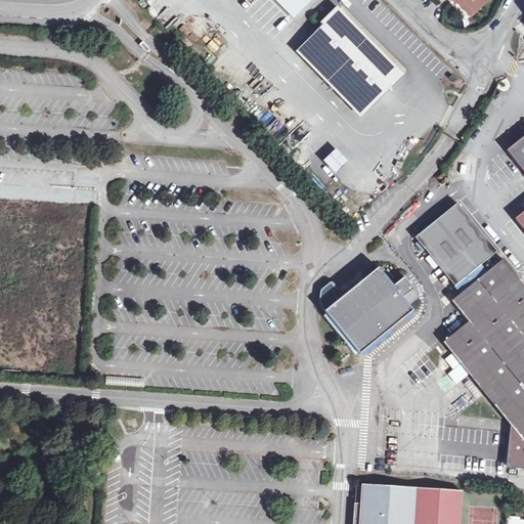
[(275,0),(294,18),(312,0),(275,0)]
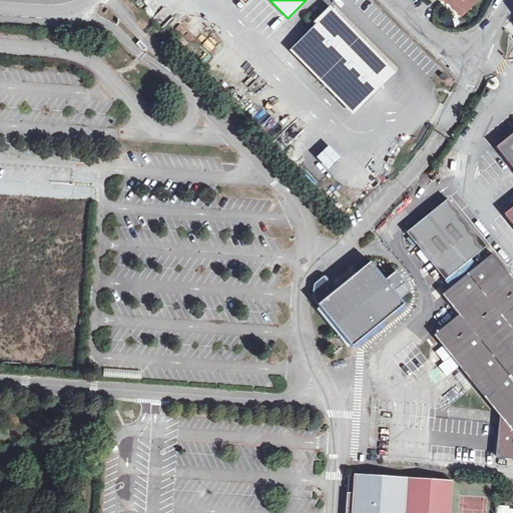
[(455,6),(463,14),(477,0),(444,0),(447,3),(449,1),(454,7),(455,6)]
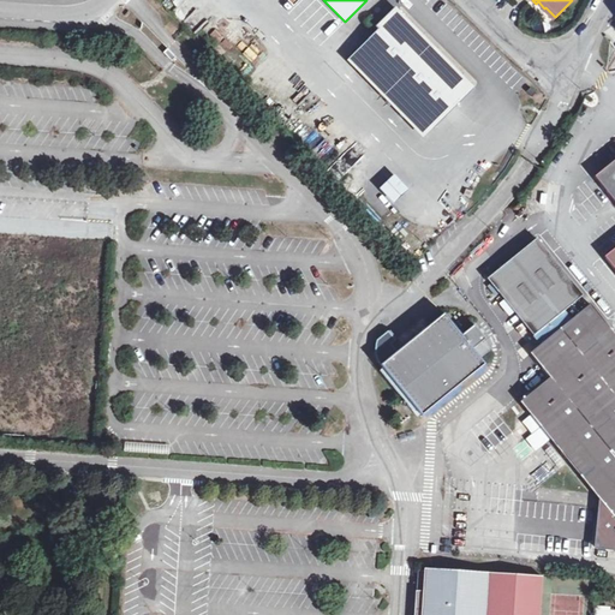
[(475,89),(398,12),(370,40),(382,52),(370,63),(360,72),(374,87),(383,77),(435,129),(475,89)]
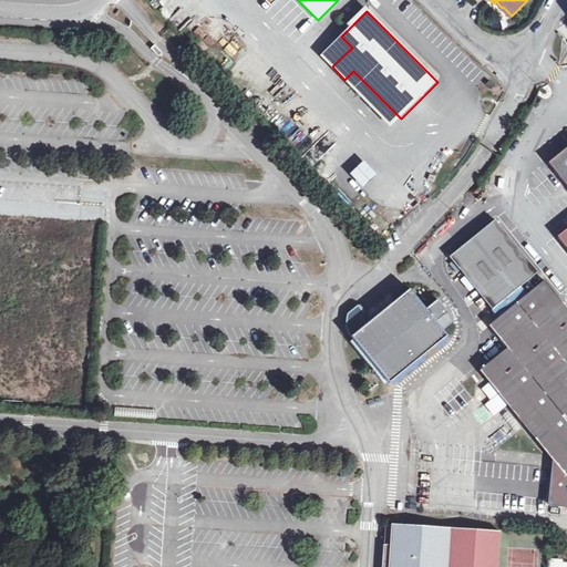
[(352,48),(341,37),(330,47),(341,58),(352,48)]
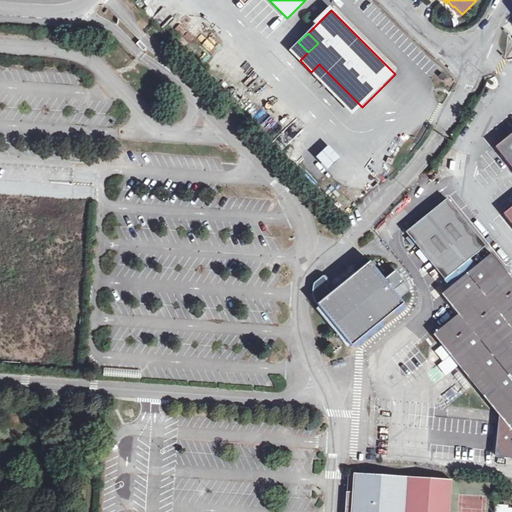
[(140,40),(136,44),(143,51),(147,48),(140,40)]
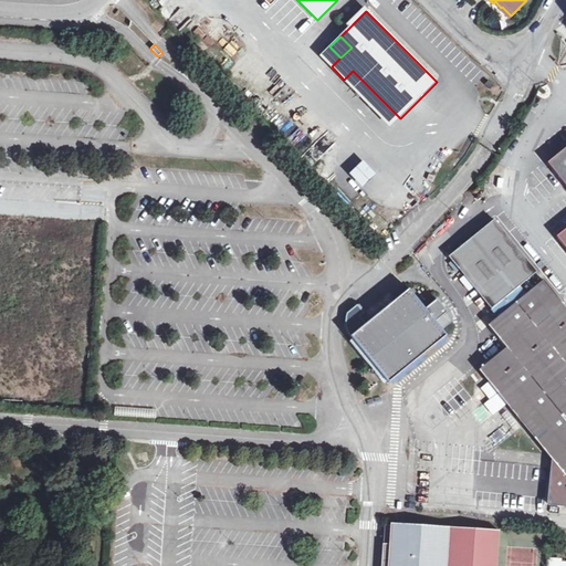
[(0,85),(14,86),(16,74),(0,73),(0,85)]
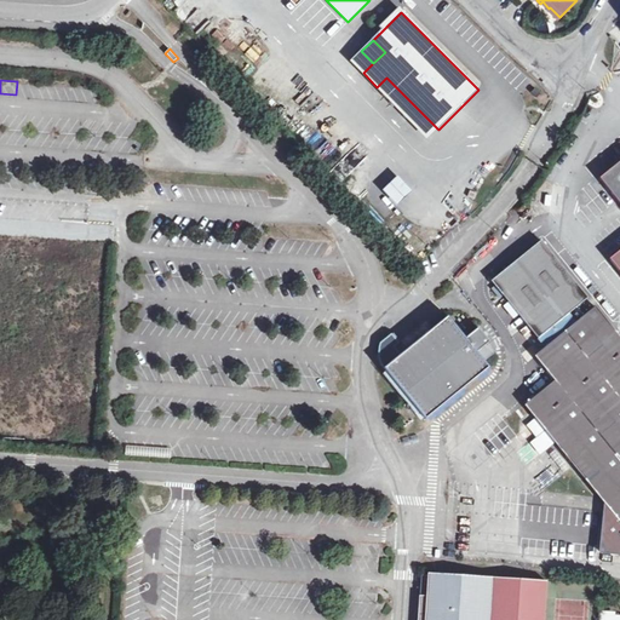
[(619,162),(601,178),(619,202),(619,251),(610,260),(619,271),(619,162)]
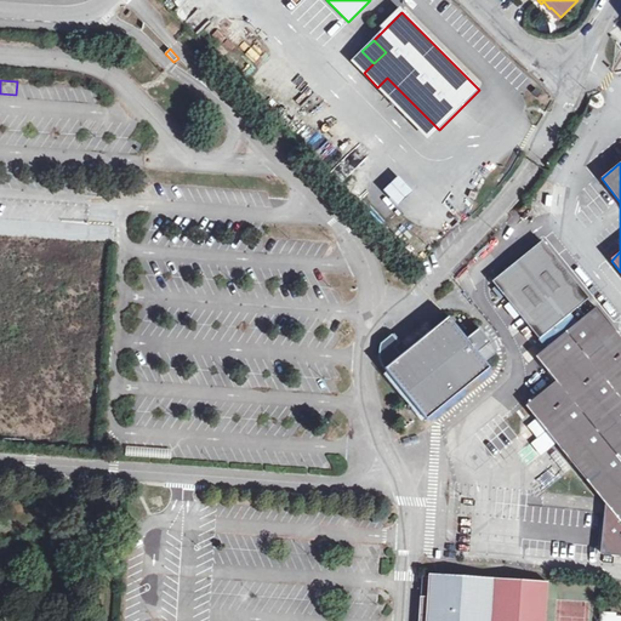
[(383,191),(397,205),(414,191),(399,175),(383,191)]
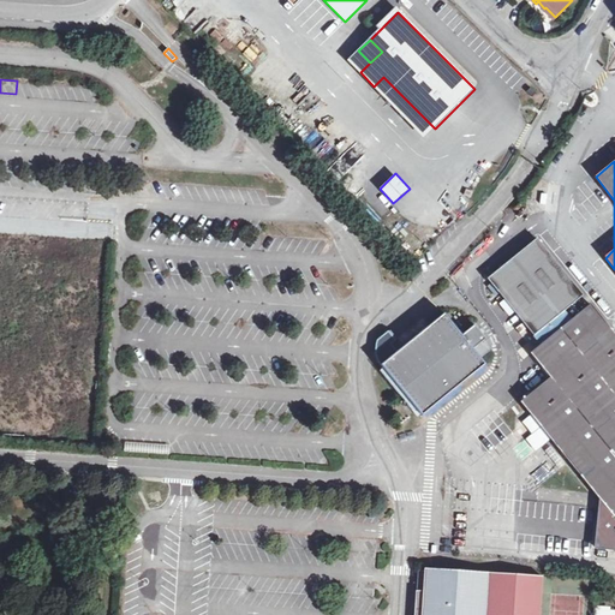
[(535,336),(573,305),(584,297),(537,240),(488,280),(491,285),(488,287),(496,297),(500,294),(535,336)]
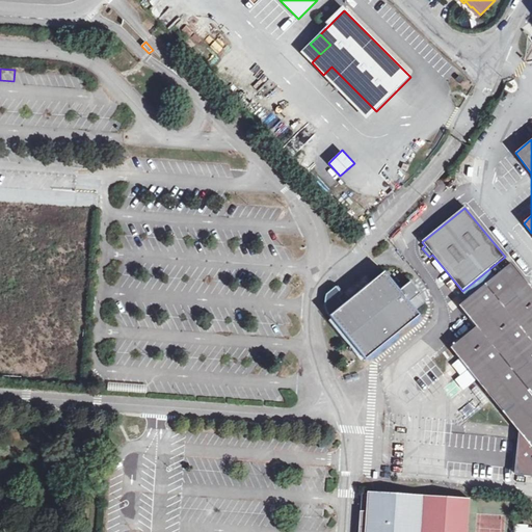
[(462,291),(461,292),(468,300),(459,307),(477,327),(451,349),(521,434),(519,475),(531,476),(531,289),(529,286),(522,277),(511,264),(502,272),(496,264),(462,291)]
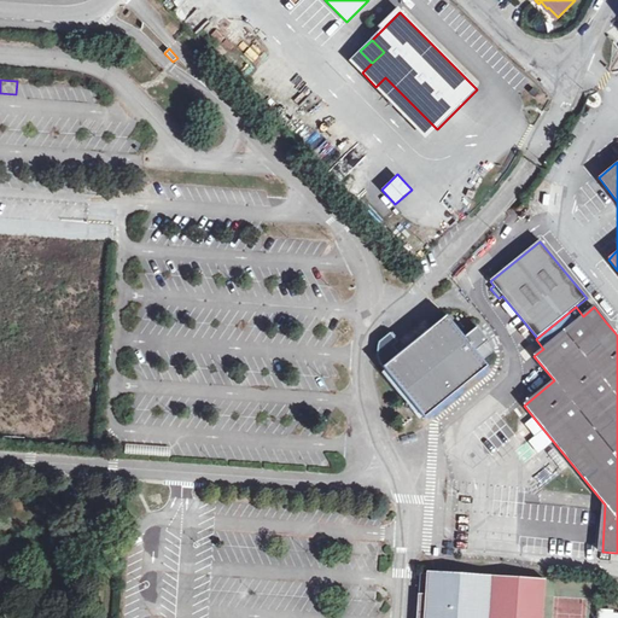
[(465,337),(447,316),(400,354),(394,347),(397,343),(391,334),(380,343),(379,353),(379,360),(384,368),(425,419),(490,367),(487,362),(494,356),(484,344),(482,342),(474,349),(465,337)]
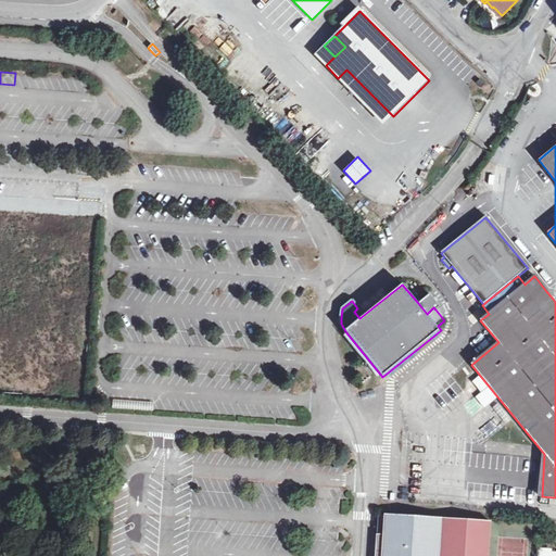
[(439,306),(429,294),(418,303),(427,314),(433,307),(436,310),(439,306)]
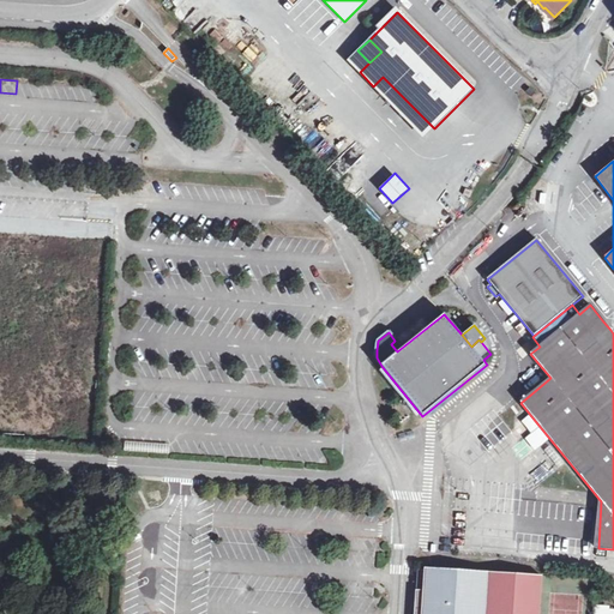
[(522,456),(533,450),(527,440),(516,446),(522,456)]
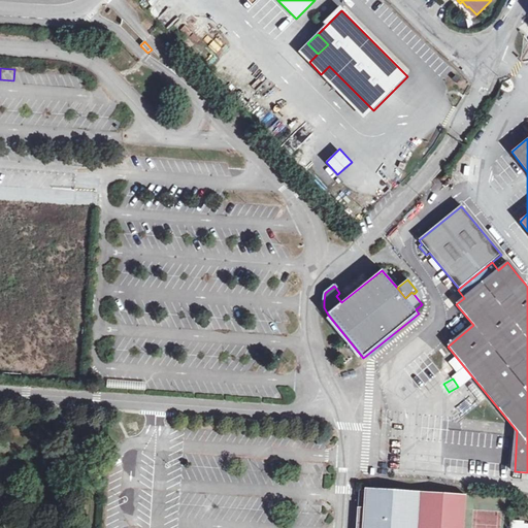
[(417,527),(420,493),(366,489),(366,491),(360,491),(359,508),(358,508),(357,527),(417,527)]
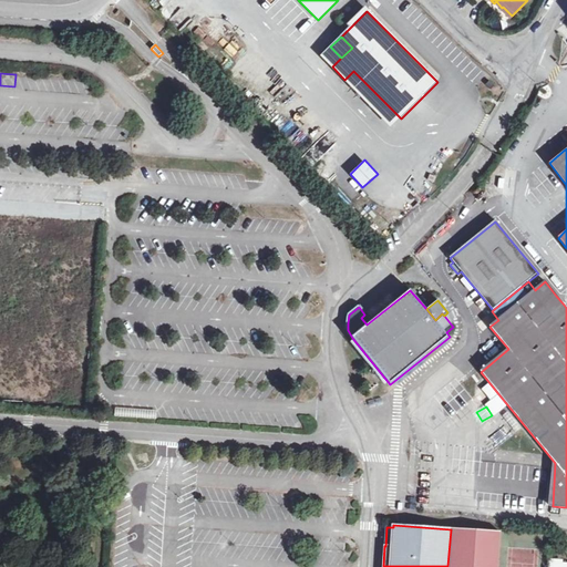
[(498,566),(502,533),(451,529),(447,566),(498,566)]
